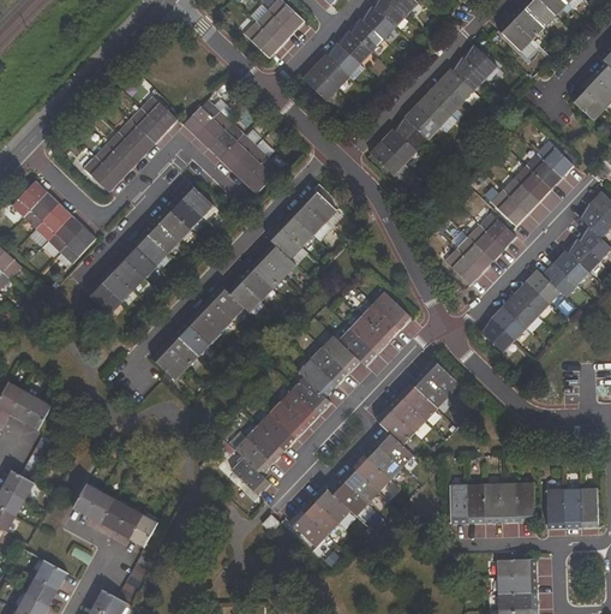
[(297,27),(295,25),(300,18),(280,0),(274,0),(265,9),(289,31),(292,33),(297,27)]
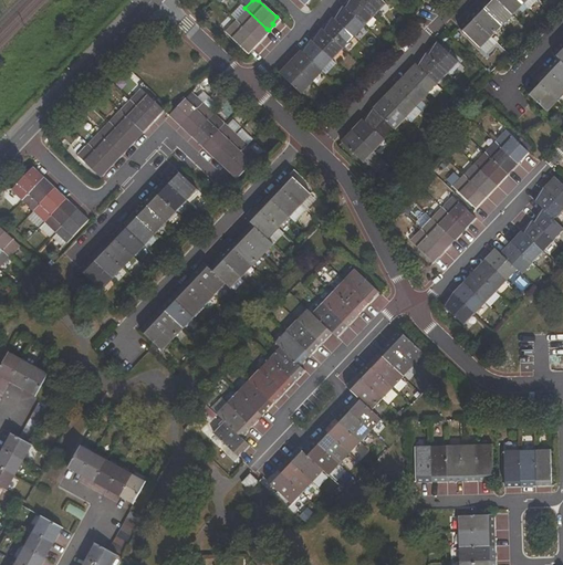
[(346,0),(343,7),(362,25),(373,14),(357,0),(346,0)]
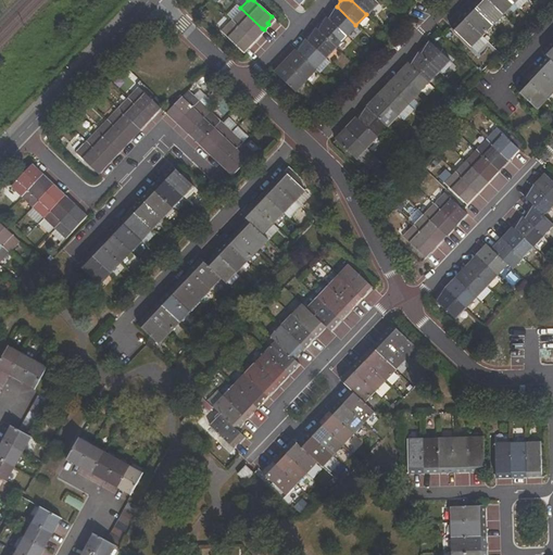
[(377,2),(374,0),(351,0),(366,14),(377,2)]
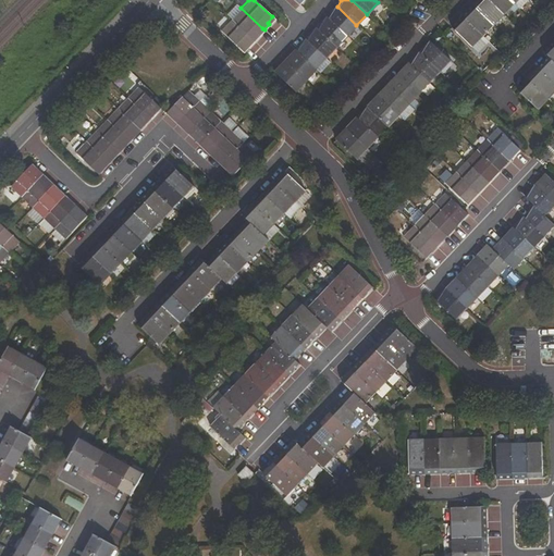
[(484,0),(478,11),(493,25),(503,14),(489,0),(484,0)]
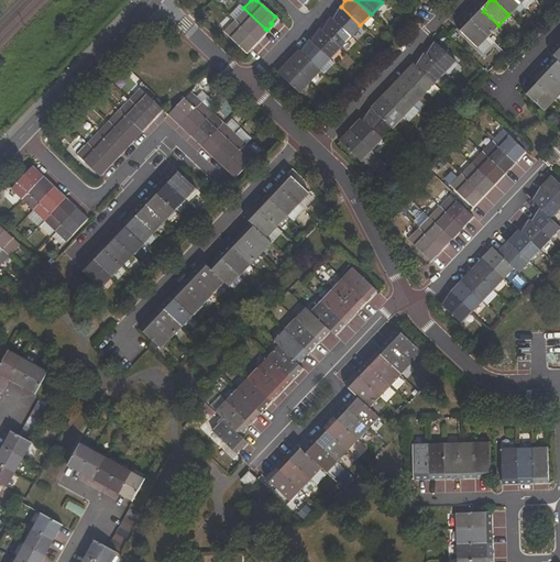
[(519,3),(519,2),(516,0),(494,0),(508,14),(519,3)]
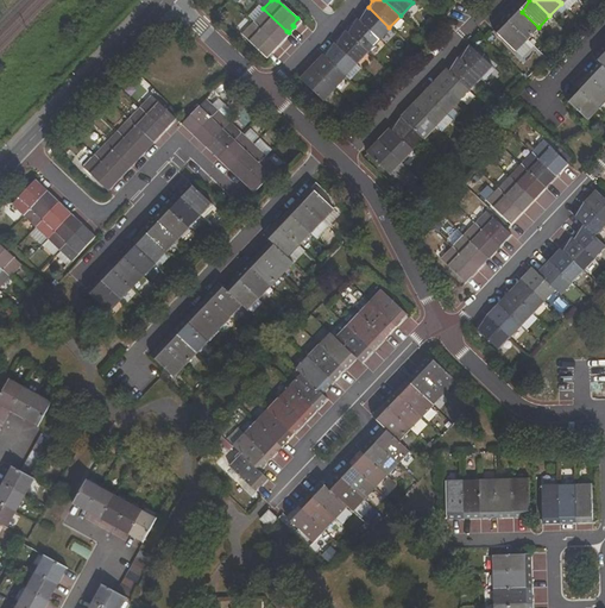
[(561,4),(549,16),(554,19),(565,7),(561,4)]
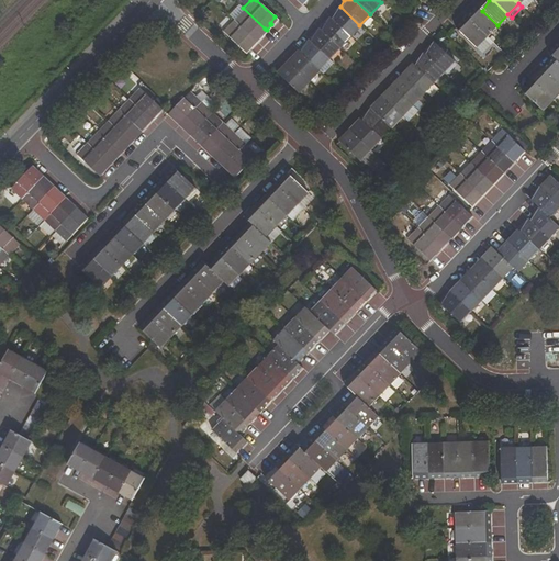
[(338,6),(331,18),(350,35),(359,25),(341,7),(338,6)]
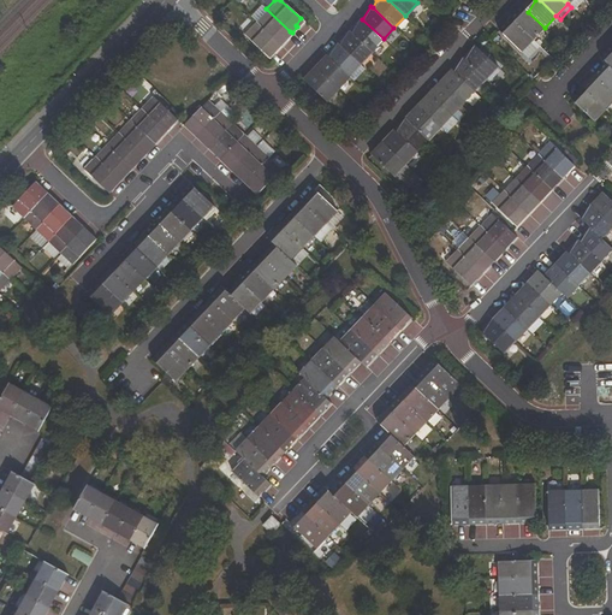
[(280,46),(286,39),(284,37),(290,31),(266,9),(255,21),(278,43),(280,46)]
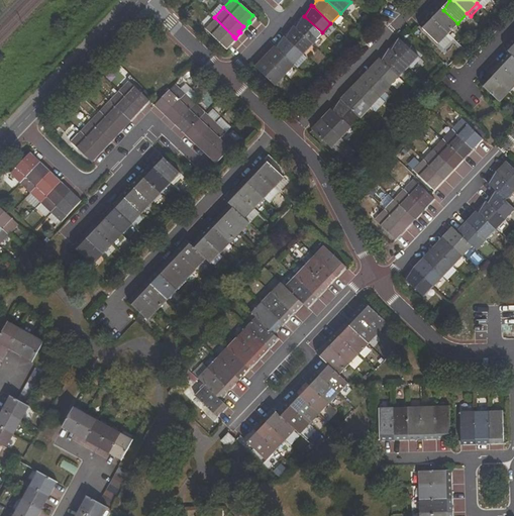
[(443,10),(441,8),(434,20),(447,33),(457,23),(443,10)]
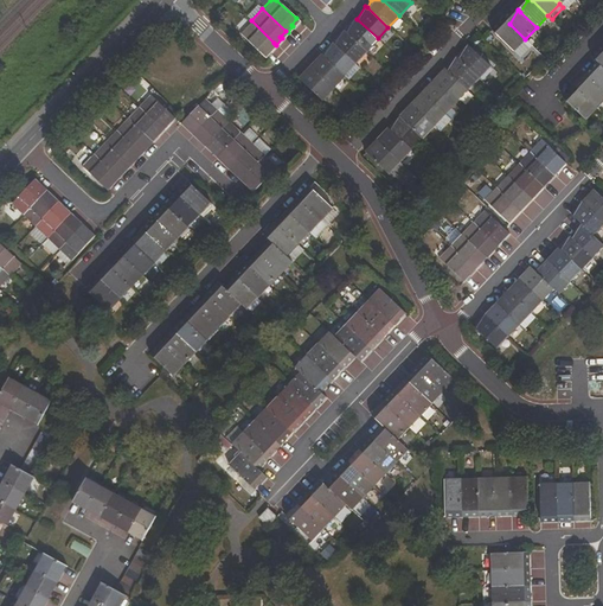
[(354,17),(345,31),(366,51),(378,38),(357,19),(354,17)]
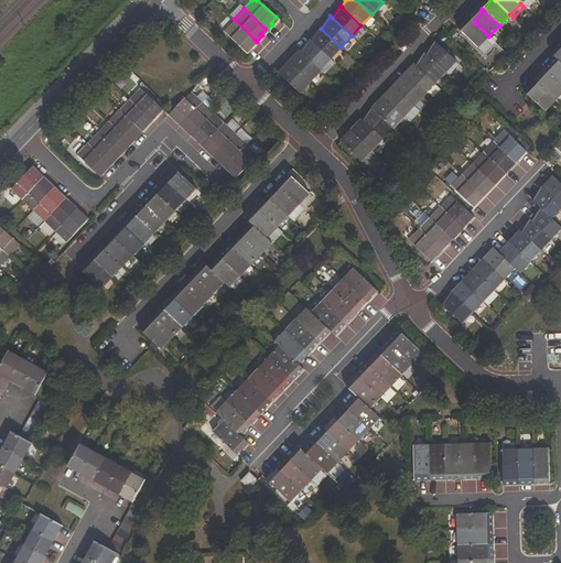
[(223,30),(246,53),(251,46),(250,45),(255,40),(234,19),(223,30)]
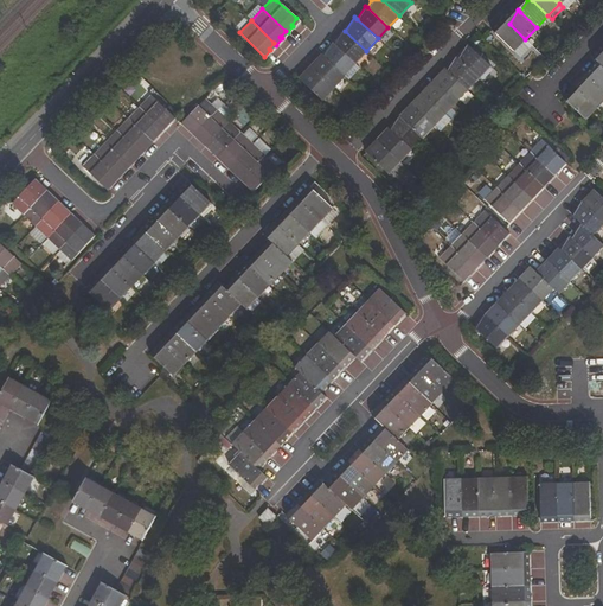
[(514,51),(525,39),(510,24),(507,21),(498,36),(514,51)]
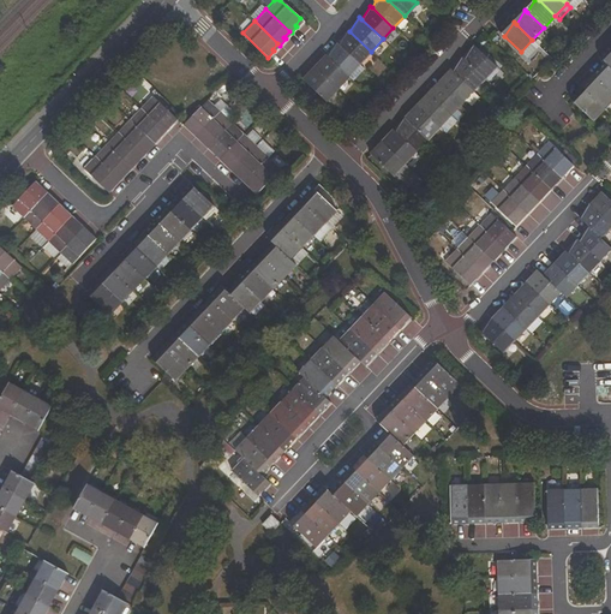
[(347,29),(337,45),(359,64),(371,52),(349,31),(347,29)]
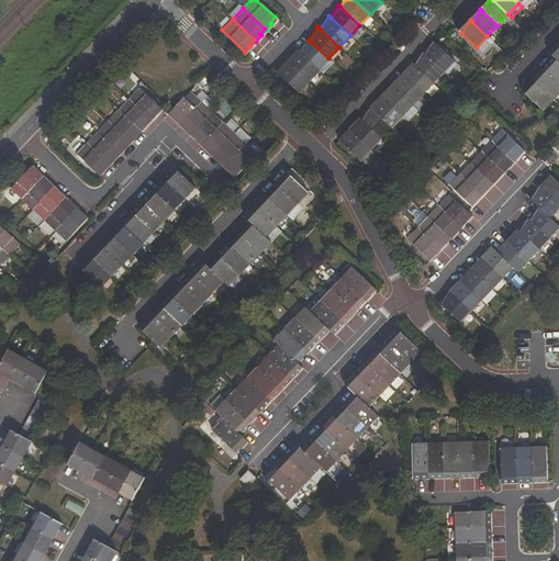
[(306,38),(299,51),(317,69),(328,58),(309,41),(306,38)]
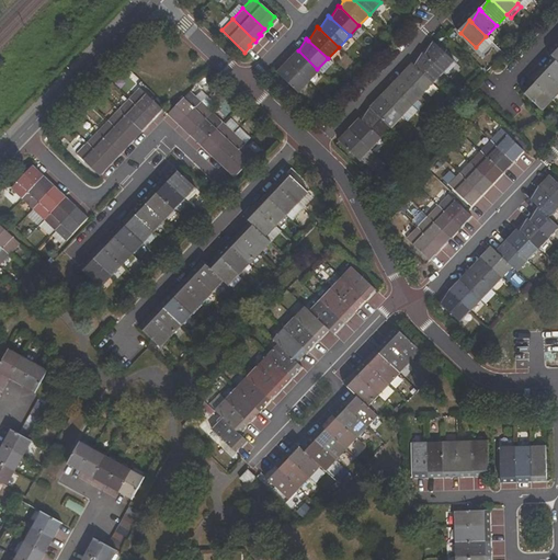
[(431,40),(423,54),(442,71),(452,60),(431,40)]
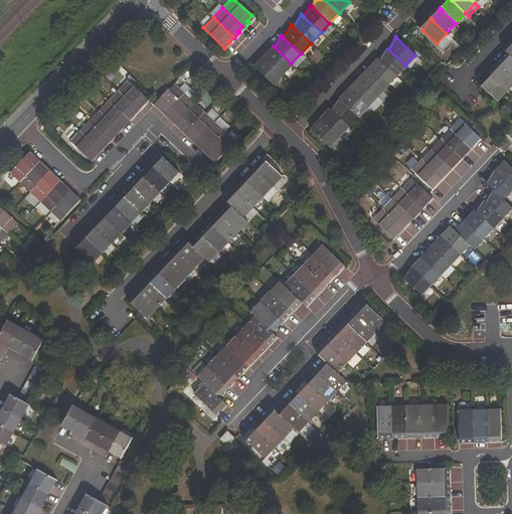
[(272,45),(265,57),(282,73),(291,63),(274,46),(272,45)]
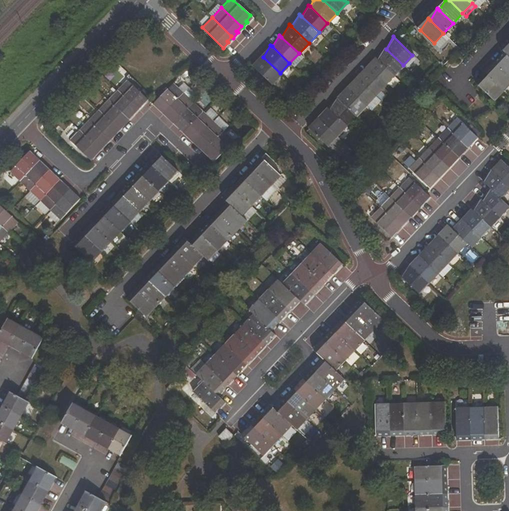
[(383,47),(376,59),(393,75),(403,65),(386,49),(383,47)]
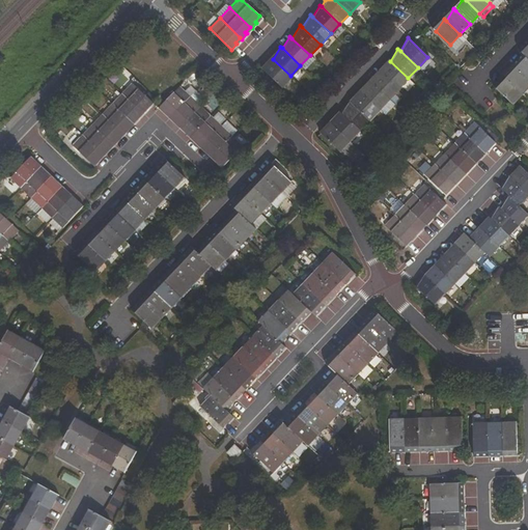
[(280,86),(290,76),(273,59),(271,57),(262,70),(280,86)]
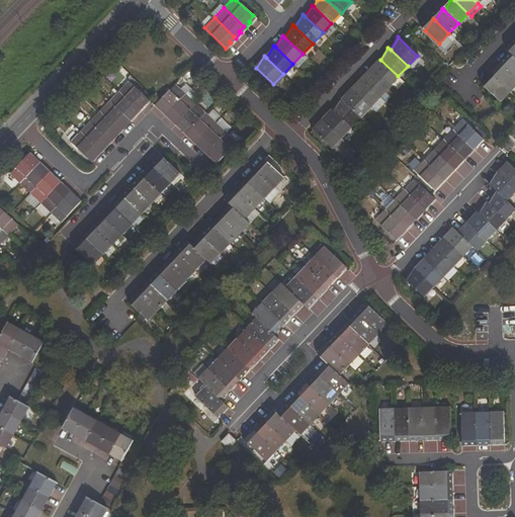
[(514,58),(512,56),(505,68),(514,77),(514,58)]
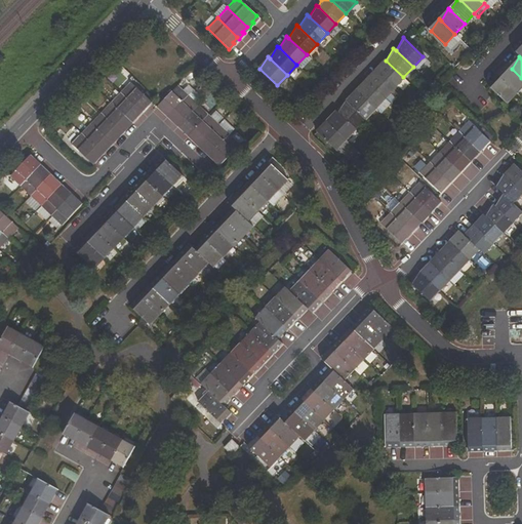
[(384,58),(376,71),(394,86),(403,77),(386,61),(384,58)]
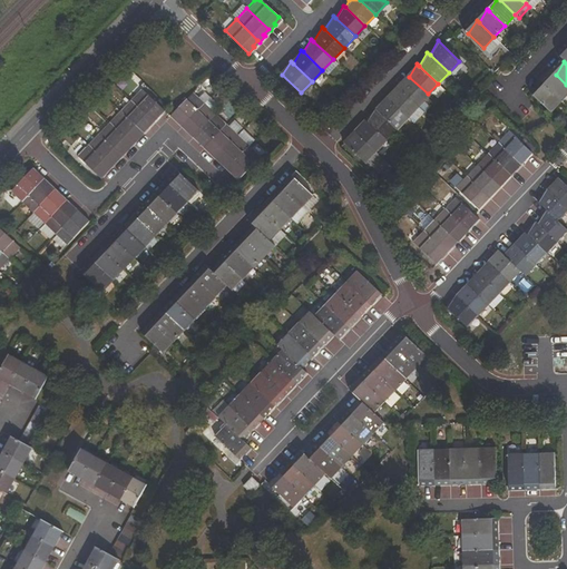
[(553,71),(545,85),(559,99),(566,91),(566,85),(556,75),(553,71)]
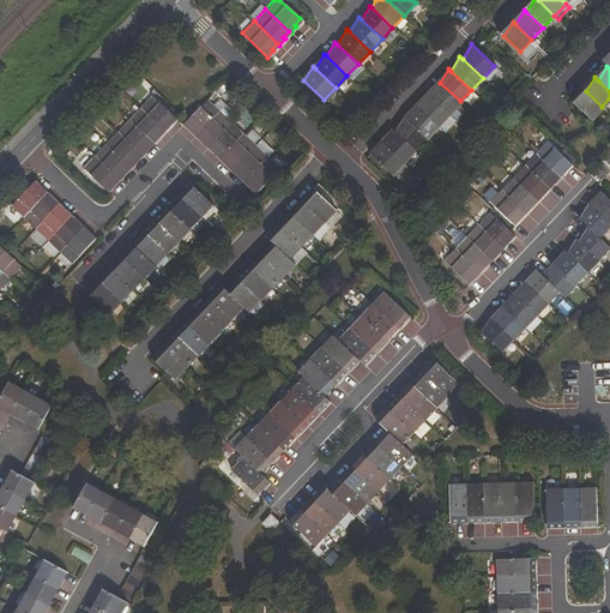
[(438,80),(428,95),(448,114),(460,101),(440,83),(438,80)]
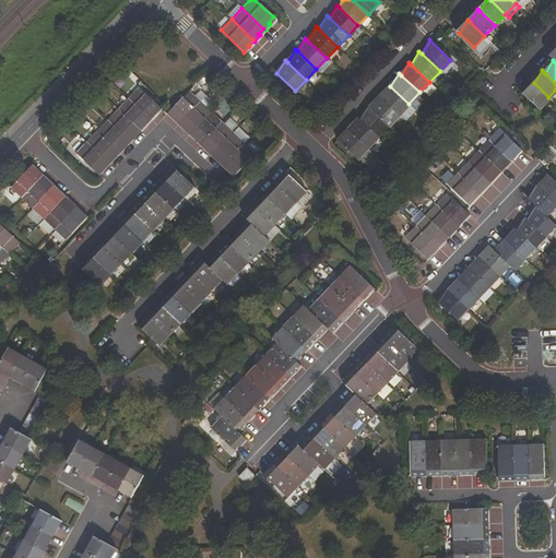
[(537,109),(548,97),(534,83),(532,82),(523,95),(537,109)]
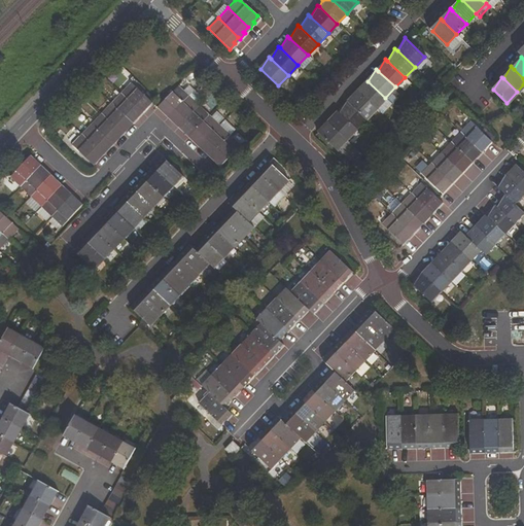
[(365,79),(358,92),(376,108),(385,98),(368,81),(365,79)]
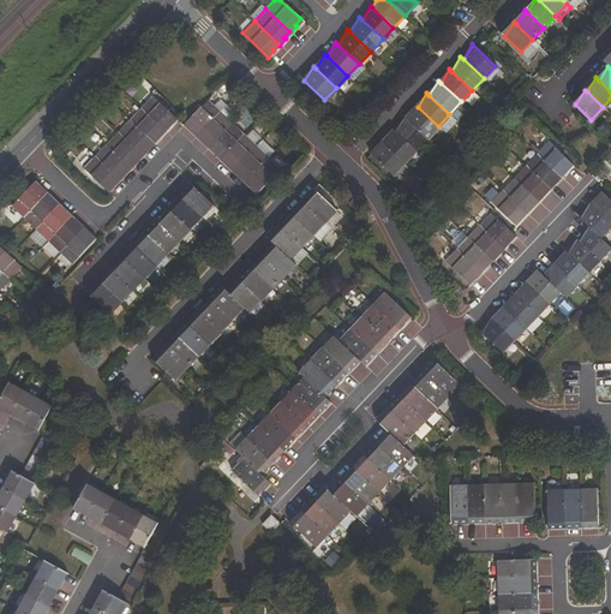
[(177,119),(151,95),(138,108),(163,132),(177,119)]
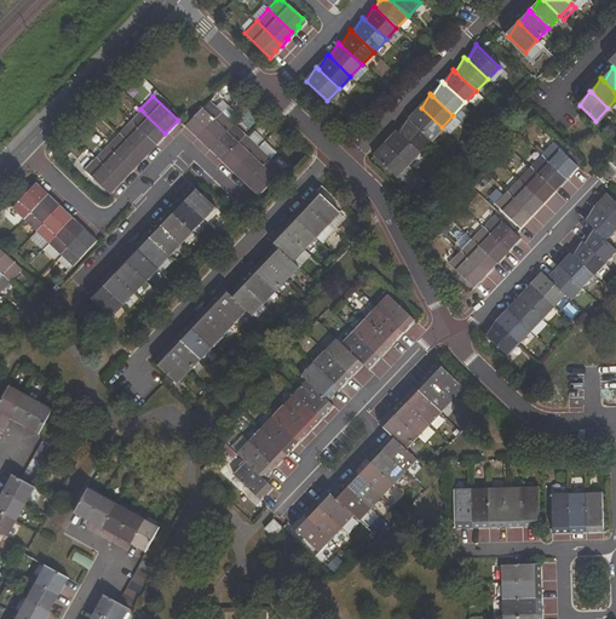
[(184,125),(196,137),(220,112),(208,99),(184,125)]
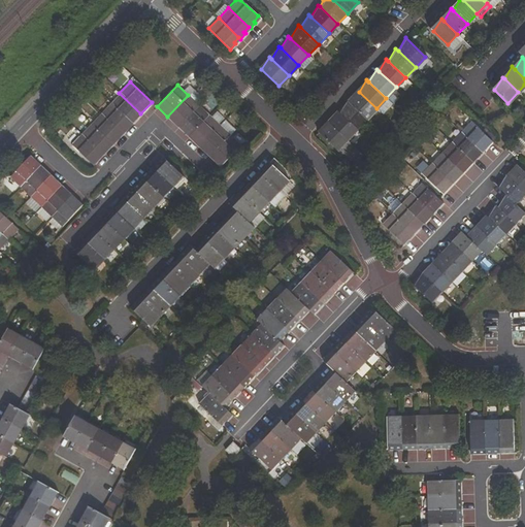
[(356,90),(349,102),(366,119),(376,108),(359,92),(356,90)]
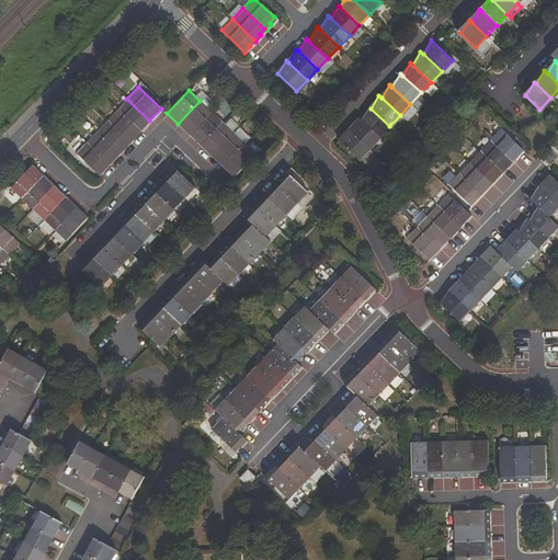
[(138,132),(149,121),(126,99),(116,110),(138,132)]
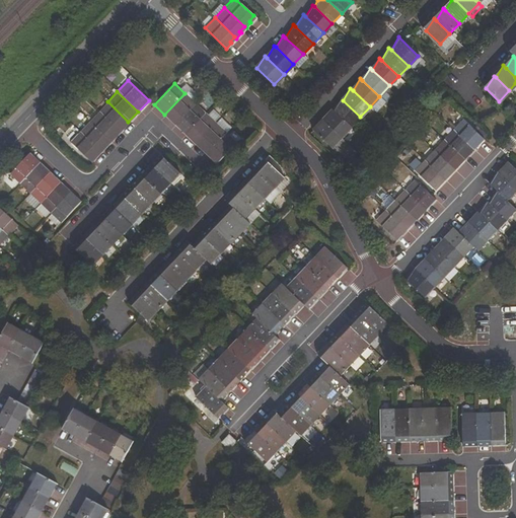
[(164,115),(174,125),(195,102),(185,93),(164,115)]
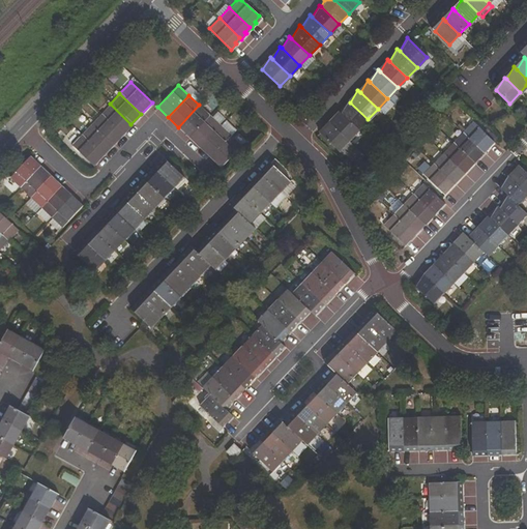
[(348,100),(341,113),(358,129),(368,119),(350,103),(348,100)]
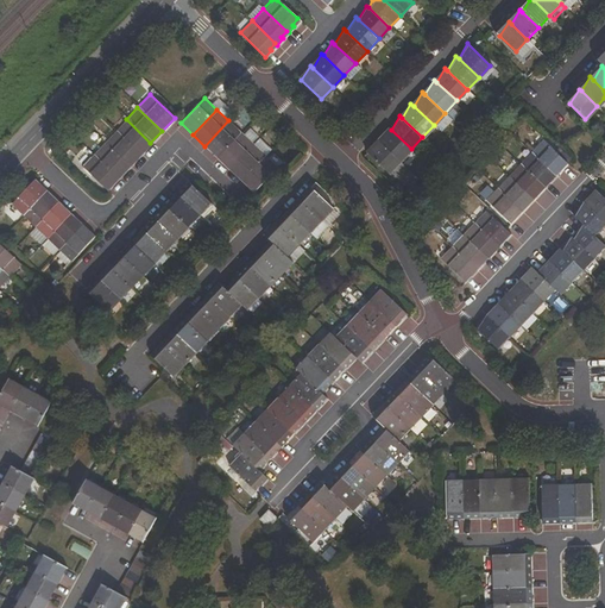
[(139,154),(150,143),(126,119),(115,130),(139,154)]
